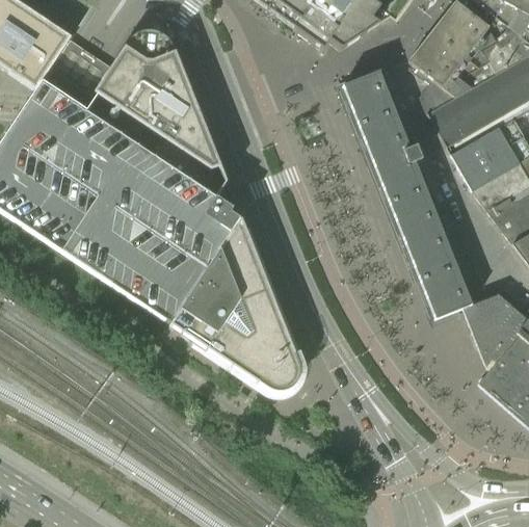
[(37,88),(44,80),(47,74),(72,37),(73,35),(19,0),(0,0),(0,62),(31,84),(30,85),(34,88),(35,86),(37,88)]
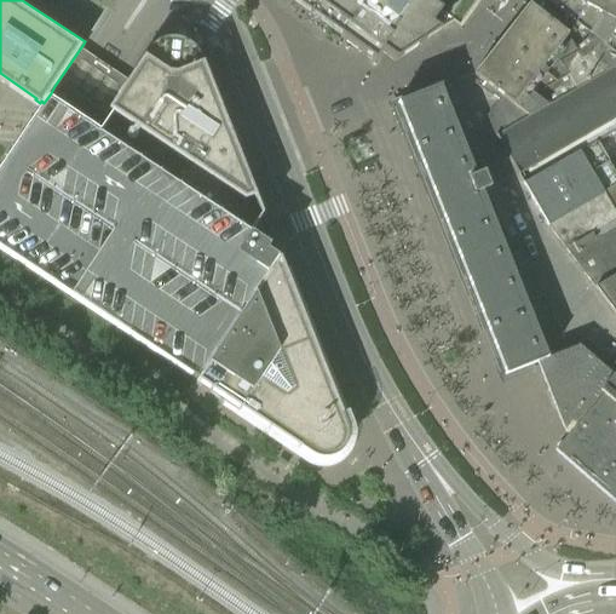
[(300,0),(379,57),(385,47),(398,57),(455,19),(464,24),(481,0),(300,0)]
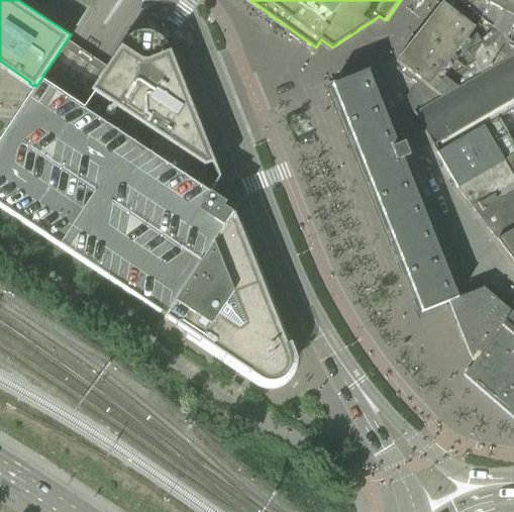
[(477,25),(477,24),(445,0),(443,0),(442,1),(443,2),(433,14),(432,14),(432,15),(432,16),(422,28),(421,29),(422,29),(412,42),(411,41),(411,42),(411,43),(401,56),(399,58),(403,61),(399,65),(414,76),(418,71),(423,75),(422,76),(431,83),(477,25)]
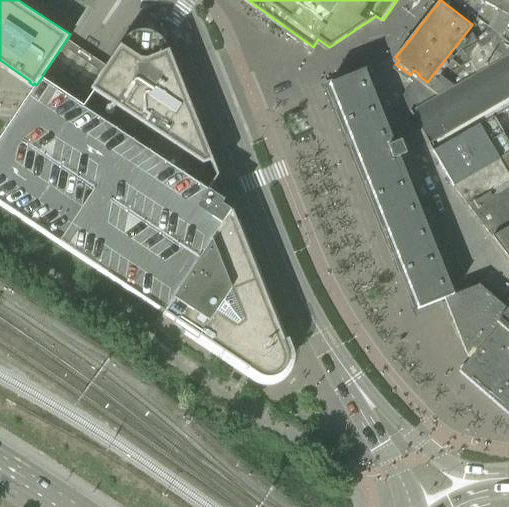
[(461,0),(479,14),(487,0),(461,0)]
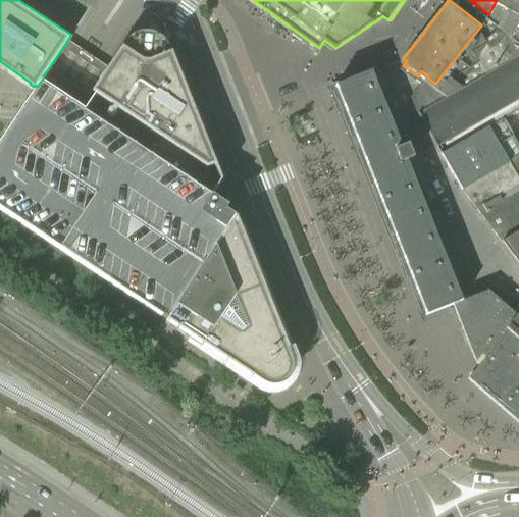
[(513,35),(518,24),(518,0),(497,0),(488,14),(513,35)]
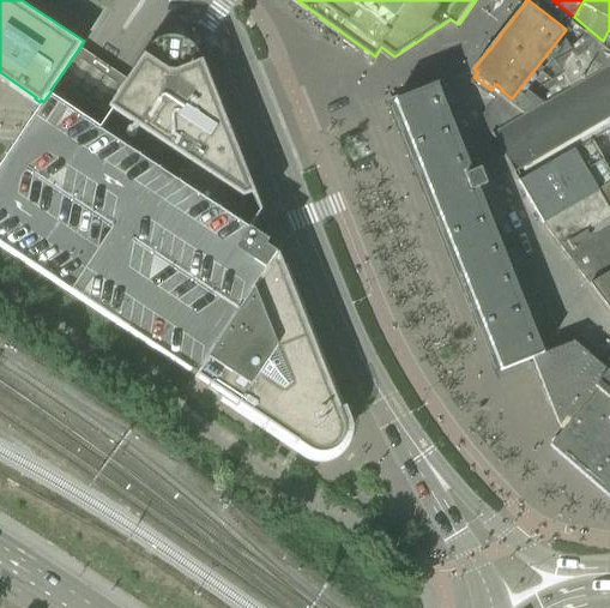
[(609,29),(603,41),(596,54),(602,66),(609,61),(609,29)]
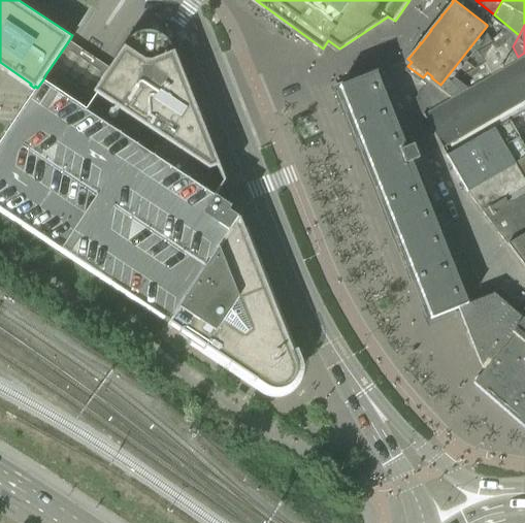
[(431,77),(418,94),(425,110),(472,84),(466,71),(501,52),(498,45),(487,26),(440,85),(431,77)]
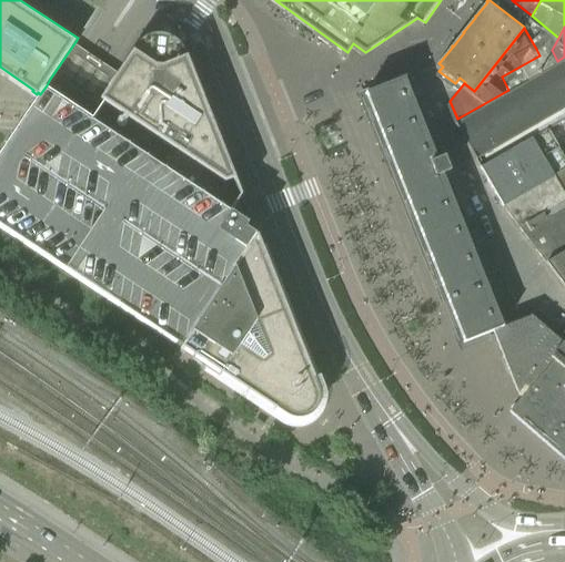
[(167,164),(254,223),(253,216),(238,177),(213,116),(203,91),(201,87),(187,49),(178,37),(172,33),(167,31),(165,31),(162,31),(154,31),(149,33),(138,43),(125,62),(122,67),(120,70),(103,95),(127,111),(125,113),(129,115),(130,114),(132,115),(127,124),(152,142),(158,132),(179,146),(167,164)]
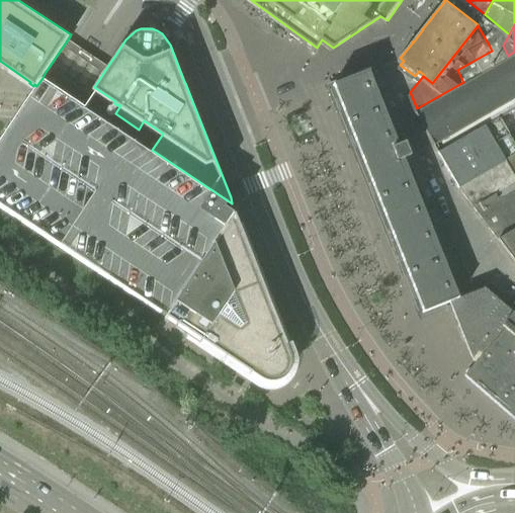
[(463,82),(508,56),(503,46),(499,38),(489,45),(492,51),(457,70),(463,82)]
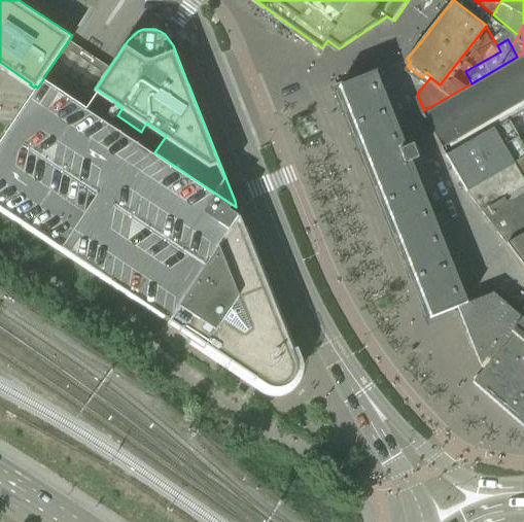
[(523,53),(517,57),(472,83),(424,110),(444,144),(523,98),(523,53)]
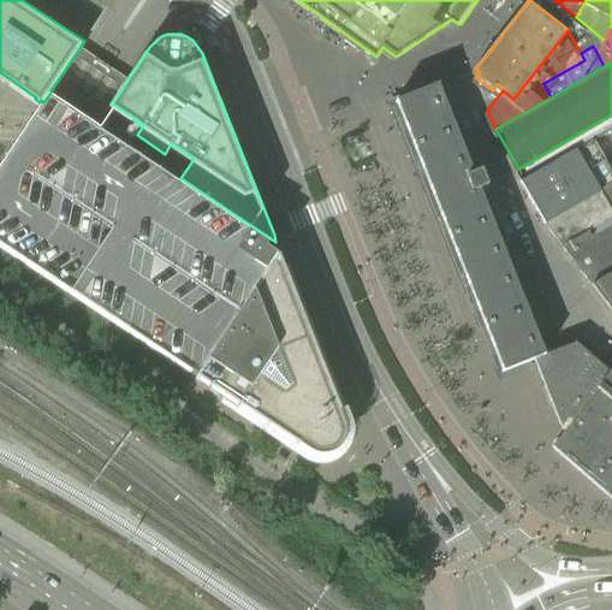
[(481,167),(452,93),(446,78),(399,98),(507,371),(533,361),(532,357),(538,355),(553,349),(487,184),(491,183),(483,166),(481,167)]
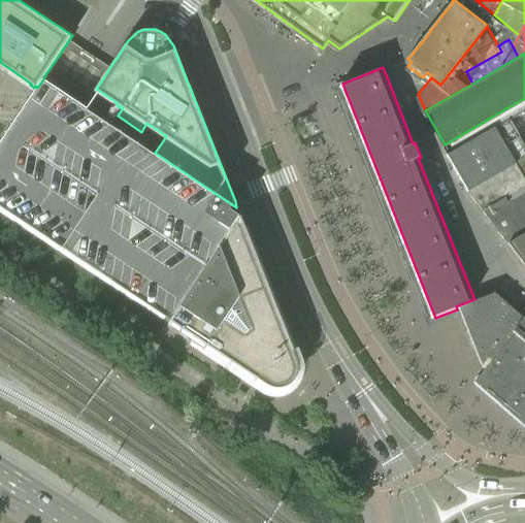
[(236,207),(155,153),(64,93),(43,79),(37,88),(36,90),(0,143),(0,205),(170,320),(171,320),(239,217),(239,216),(236,207)]
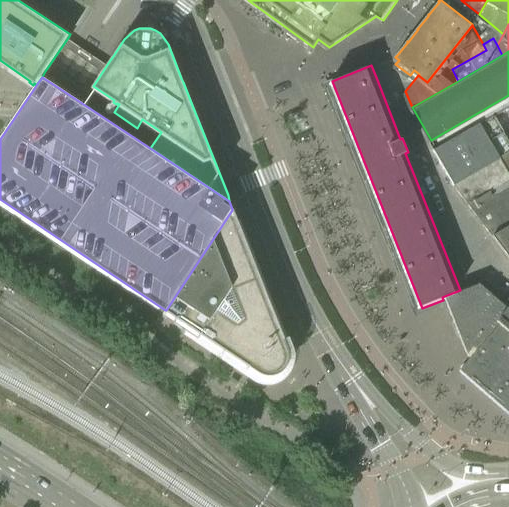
[(508,136),(495,113),(435,147),(455,181),(501,154),(502,155),(508,150),(508,136)]
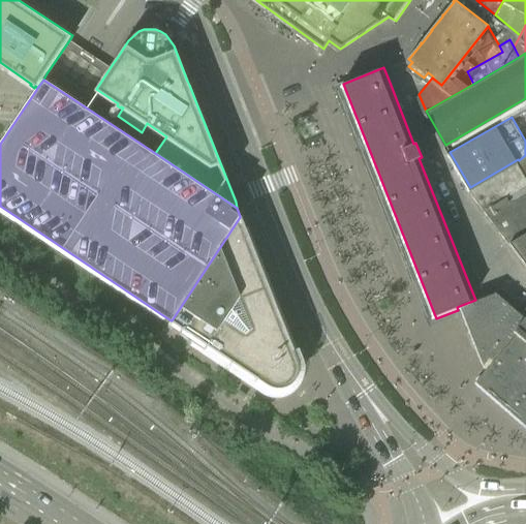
[(525,155),(519,160),(518,159),(470,187),(486,207),(525,184),(525,155)]
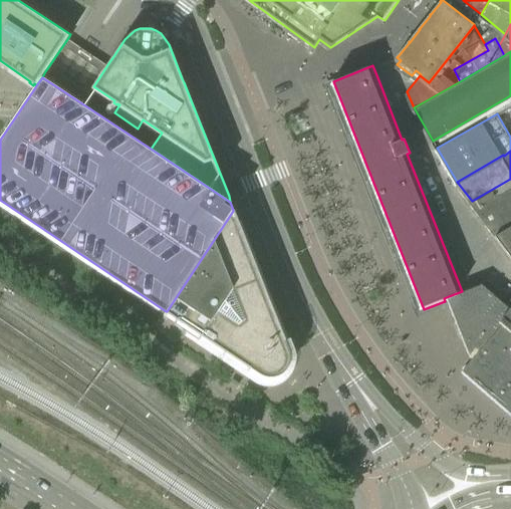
[(510,179),(472,201),(497,234),(510,225),(510,179)]
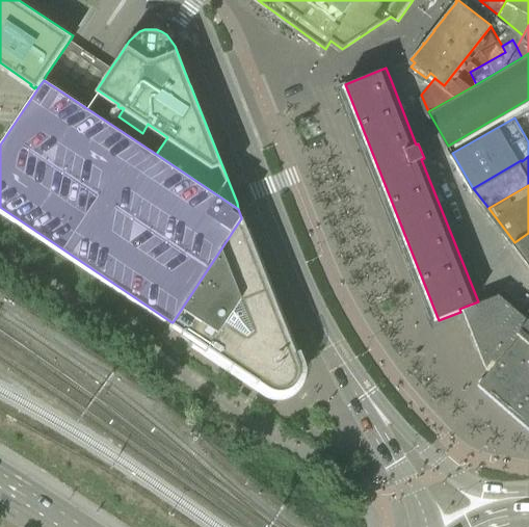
[(243,217),(241,217),(241,218),(231,234),(191,293),(173,322),(172,322),(185,332),(186,331),(269,387),(274,389),(279,390),(284,390),(289,388),(294,385),(299,377),(300,372),(300,365),(245,228),(246,227),(243,217)]
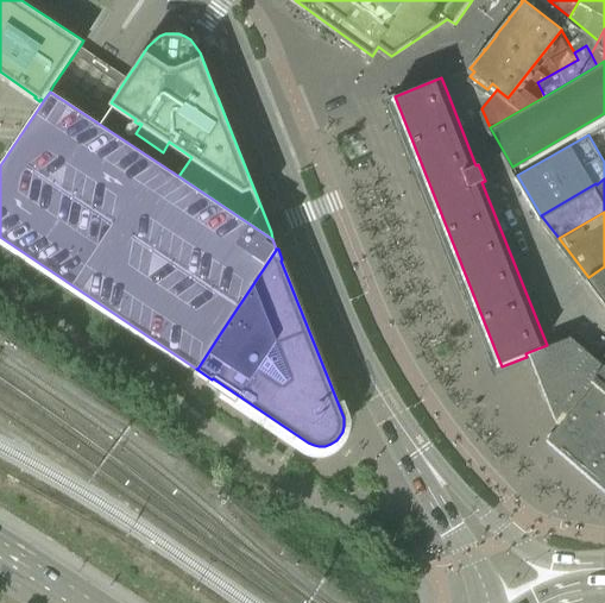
[(604,267),(588,277),(604,299),(604,267)]
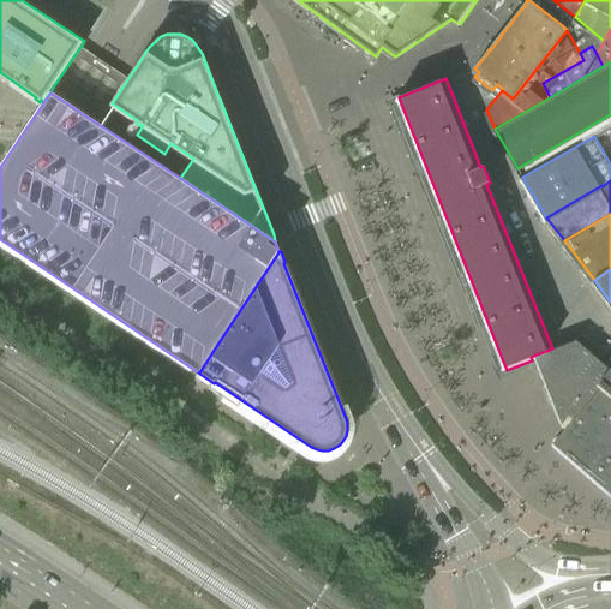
[(610,353),(607,352),(583,330),(577,338),(552,348),(537,354),(567,430),(597,399),(610,383),(610,353)]
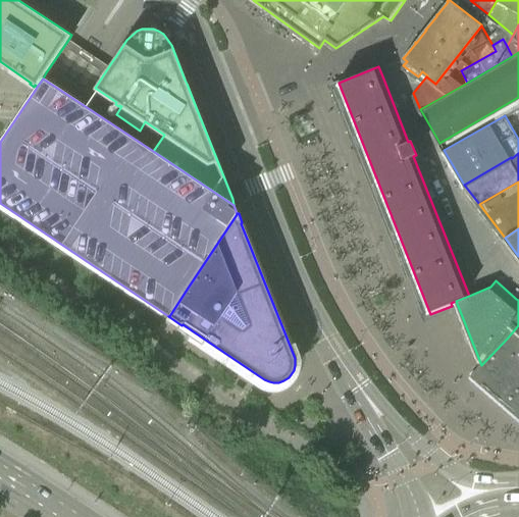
[(518,325),(507,339),(518,348),(518,325)]
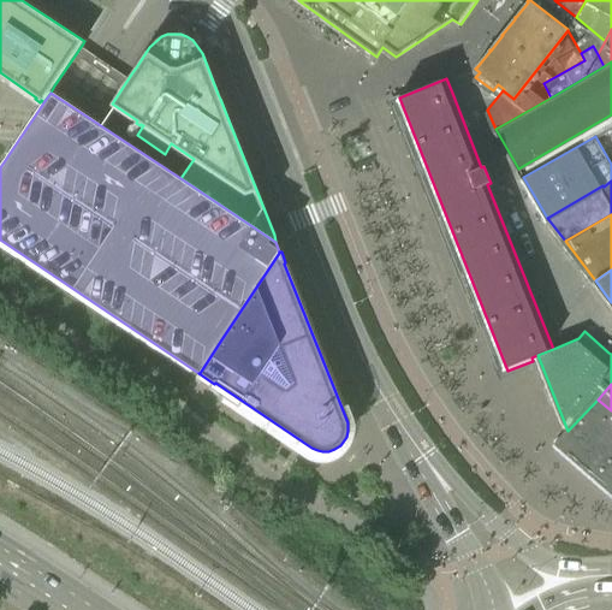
[(558,443),(611,489),(611,410),(598,400),(568,431),(558,443)]
